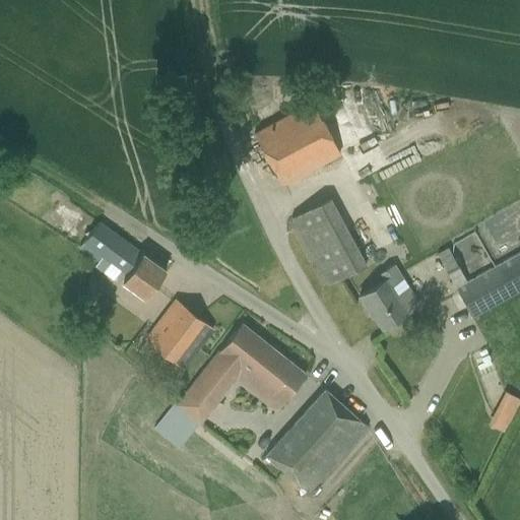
[(262,105),(244,115),(245,117),(281,184),(338,153),(301,83),(262,105)]
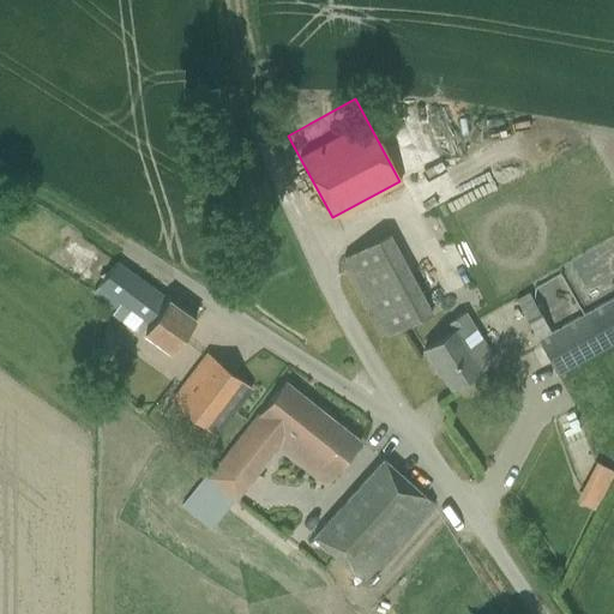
[(385,228),(341,253),(386,337),(431,312),(385,228)]
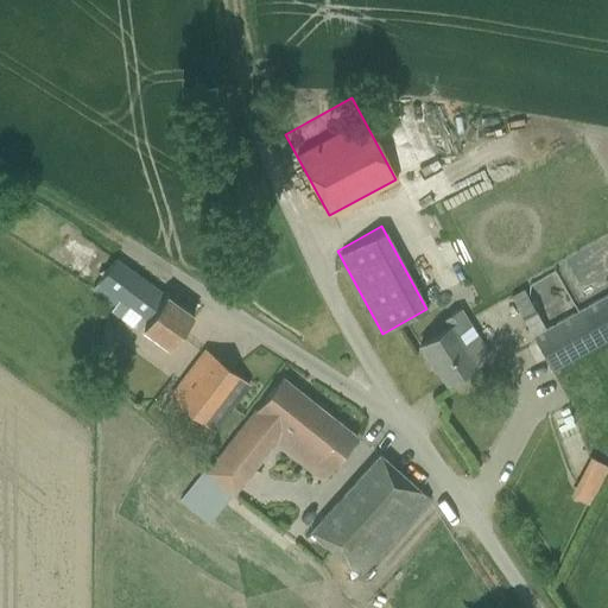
[(93,289),(95,290),(115,305),(112,311),(131,325),(133,323),(138,316),(130,309),(149,285),(114,259),(93,289)]
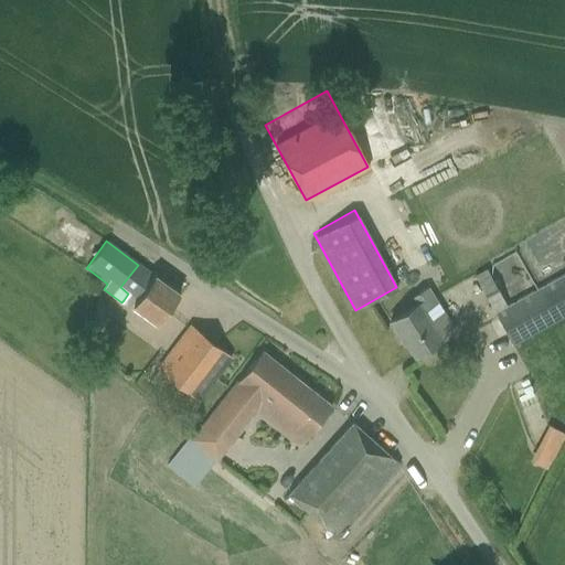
[(138,265),(120,287),(128,294),(124,300),(157,323),(179,294),(153,275),(153,276),(138,265)]
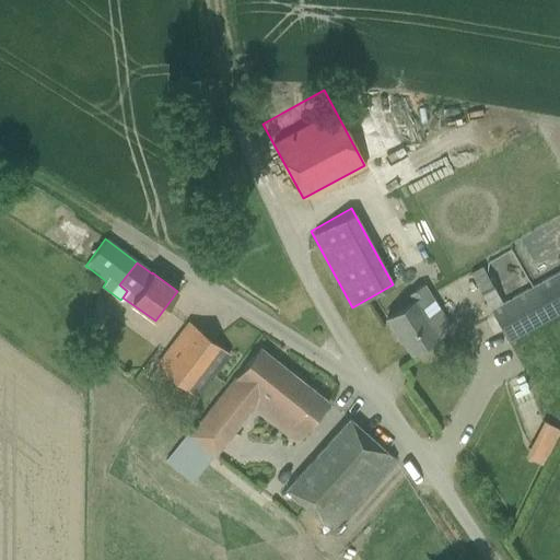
[(527,331),(559,313),(559,270),(501,304),(481,267),(469,273),(508,342),(527,331)]
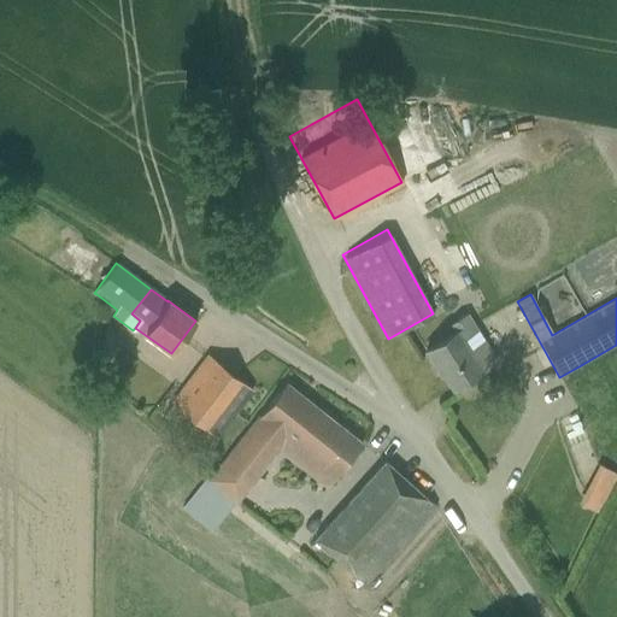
[(450,323),(456,331),(425,351),(435,366),(436,365),(452,389),(495,362),(465,313),(450,323)]
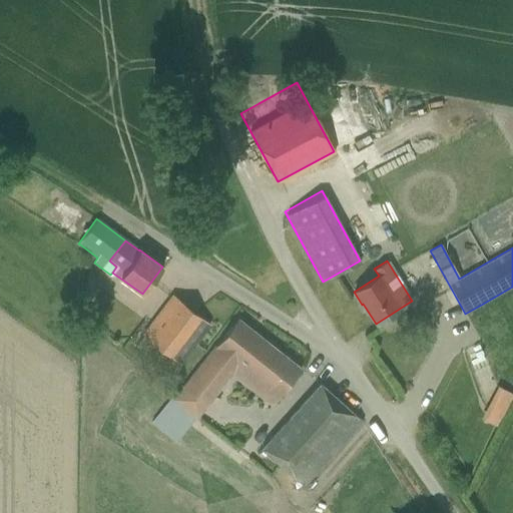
[(173,296),(160,311),(142,335),(179,363),(209,324),(173,296)]
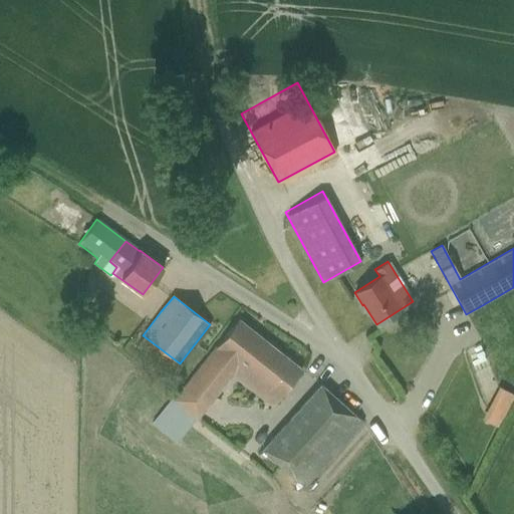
[(237,319),(177,396),(175,398),(196,415),(232,369),(274,403),(300,369),(237,319)]
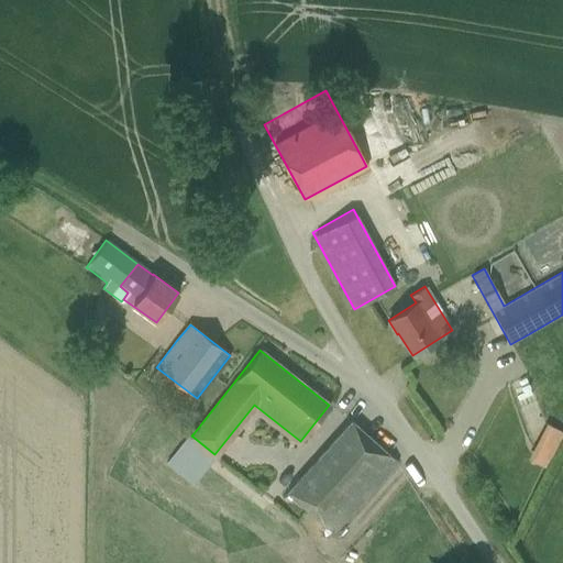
[(287,489),(308,509),(332,531),(395,462),(351,421),(287,489)]
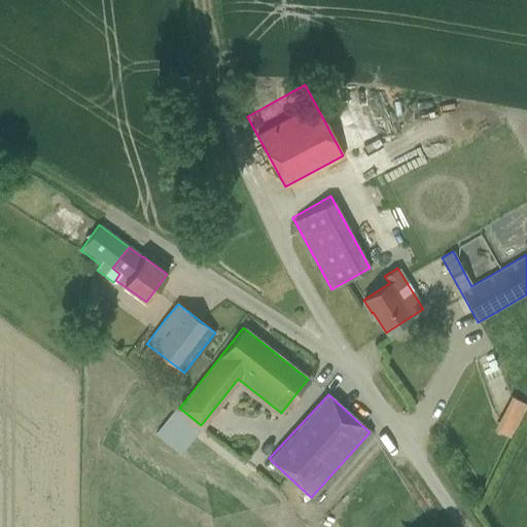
[(501,415),(518,423),(526,405),(526,403),(511,395),(501,415)]
